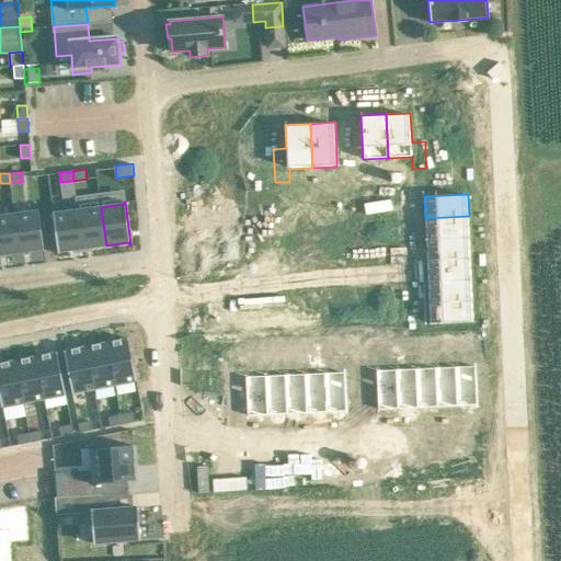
[(398,206),(389,207),(389,220),(399,219),(398,206)]
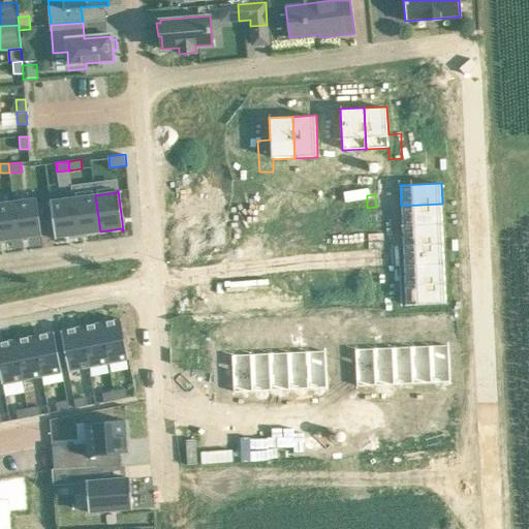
[(95,195),(73,197),(78,235),(100,231),(95,195)]
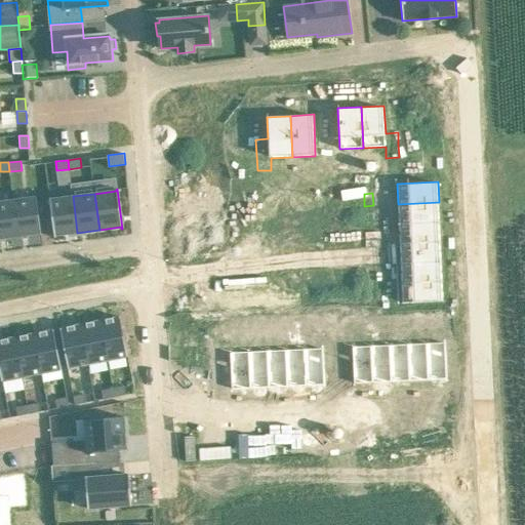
[(50,198),(49,198),(54,237),(55,237),(55,236),(77,233),(73,196),(50,199),(50,198)]
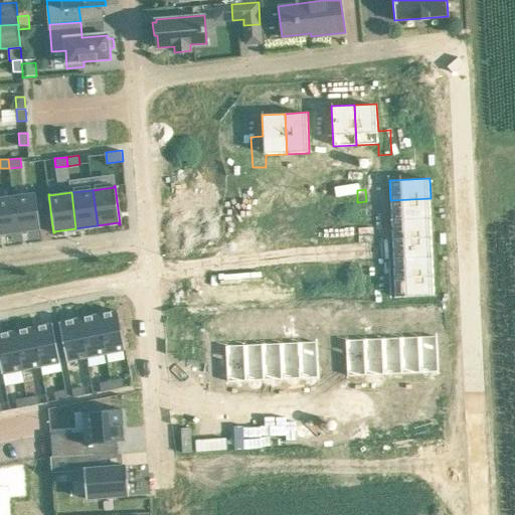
[(35,193),(13,196),(17,232),(40,229),(35,193)]
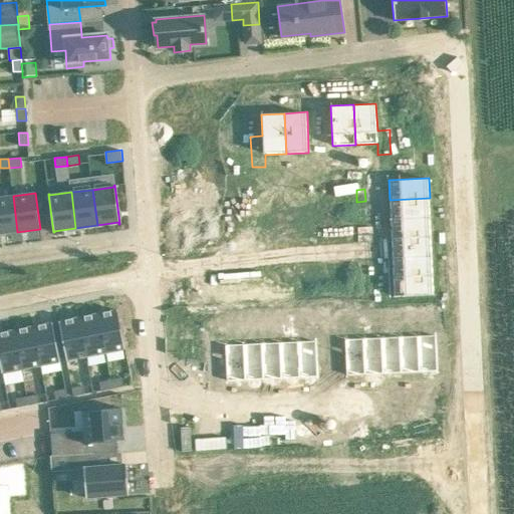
[(13,196),(0,197),(0,233),(17,232),(13,196)]
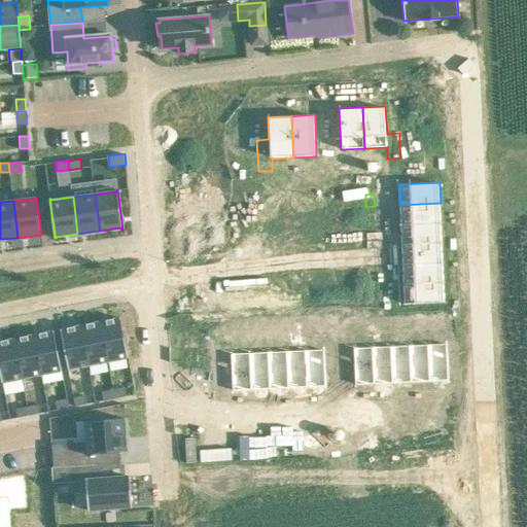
[(212,240),(209,240),(210,253),(255,251),(253,202),(222,204),(223,221),(211,222),(212,240)]
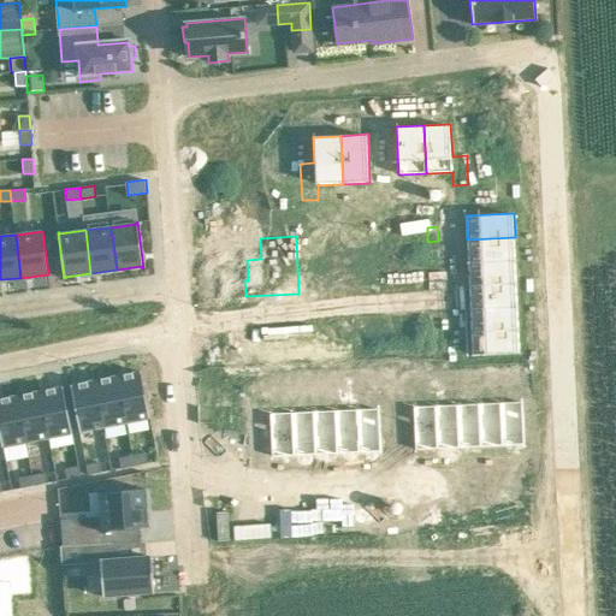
[(515,237),(467,240),(468,262),(516,260),(515,237)]
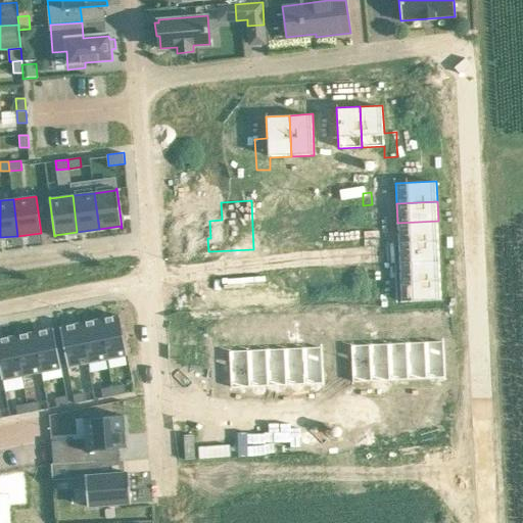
[(372,204),(363,205),(364,218),(372,217),(372,204)]
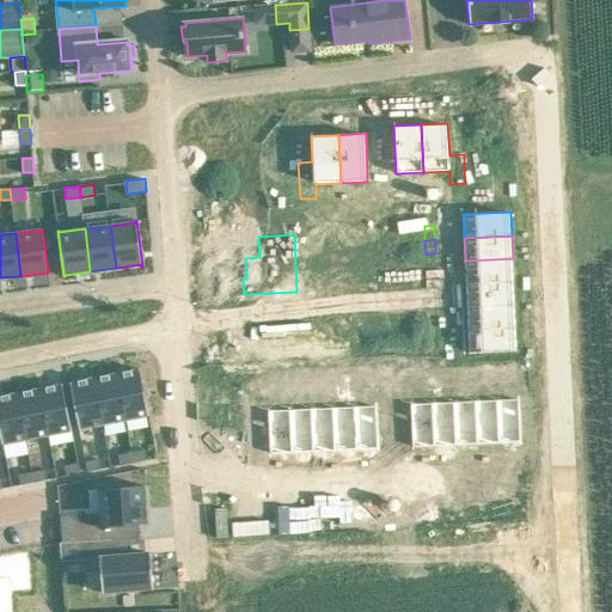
[(513,258),(465,261),(465,283),(513,282),(513,258)]
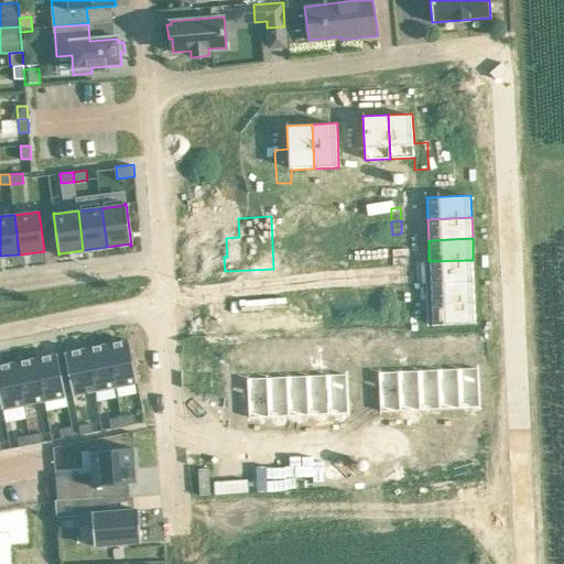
[(401,242),(392,242),(393,256),(402,256),(401,242)]
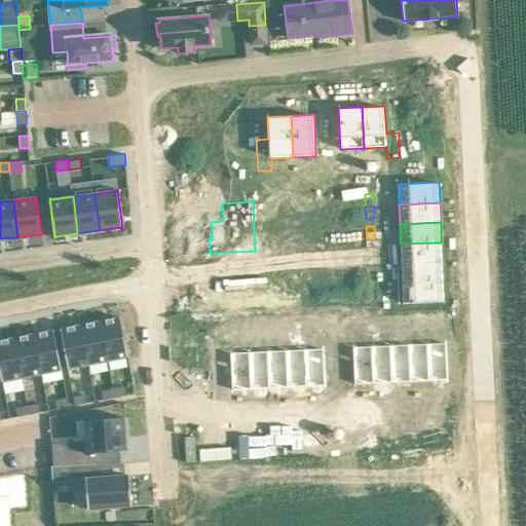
[(441,242),(400,243),(401,264),(442,262),(441,242)]
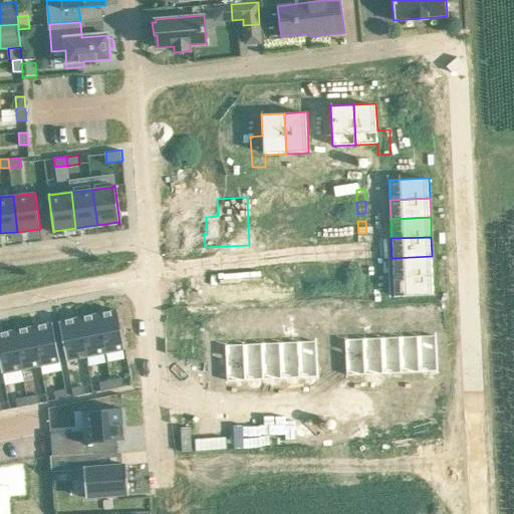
[(432,256),(392,258),(393,277),(433,275),(432,256)]
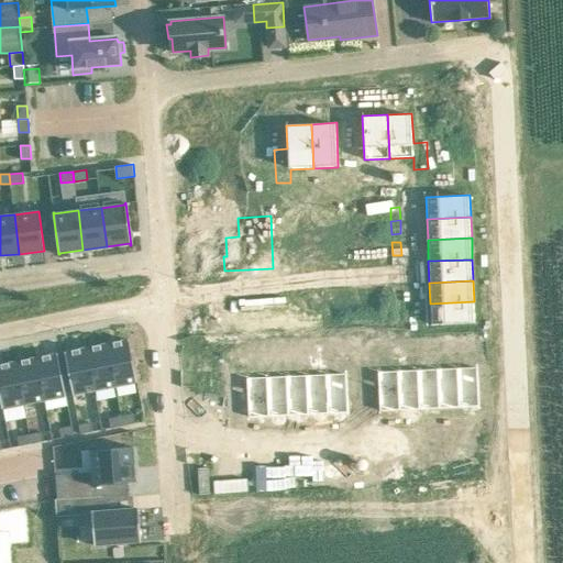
[(404,291),(394,291),(395,305),(404,305),(404,291)]
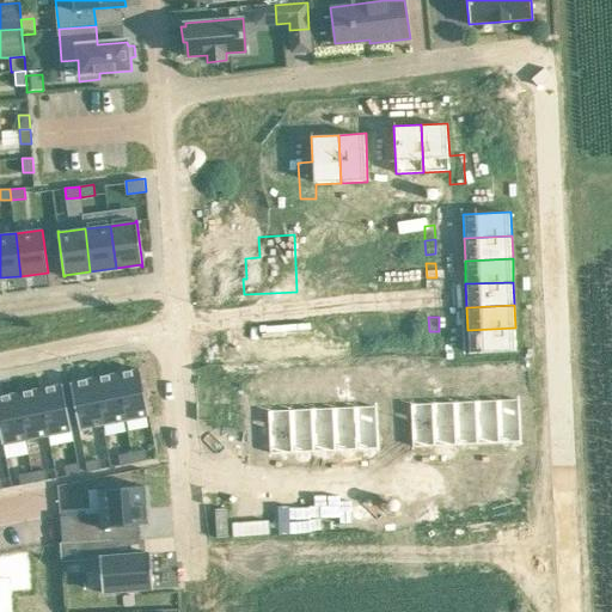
[(515,328),(467,330),(469,354),(516,352),(515,328)]
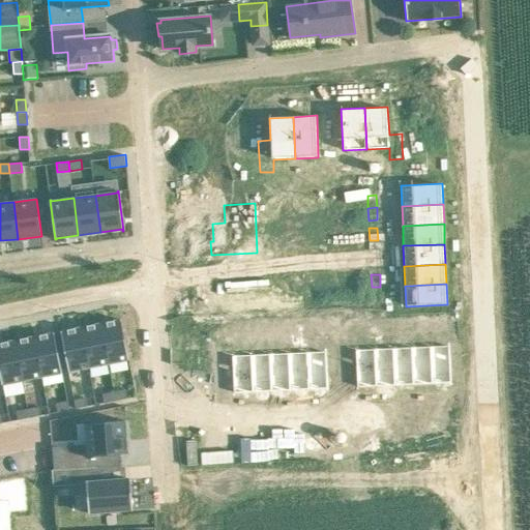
[(380,287),(372,287),(373,300),(381,299),(380,287)]
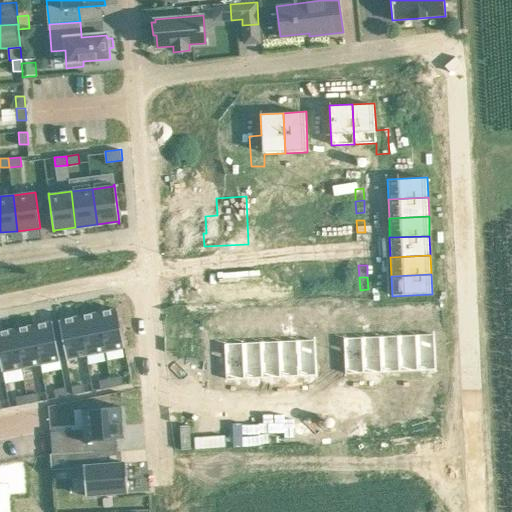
[(405,303),(396,304),(397,315),(405,314),(405,303)]
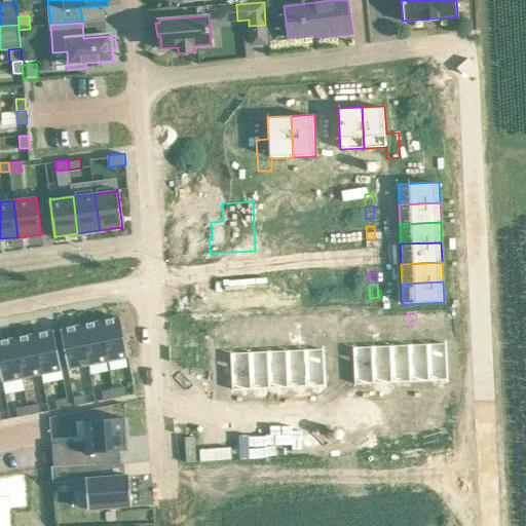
[(435,311),(425,311),(426,323),(435,322),(435,311)]
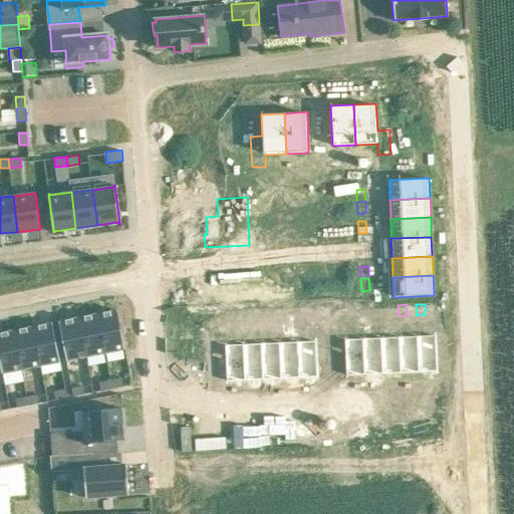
[(398,305),(390,305),(390,316),(399,316),(398,305)]
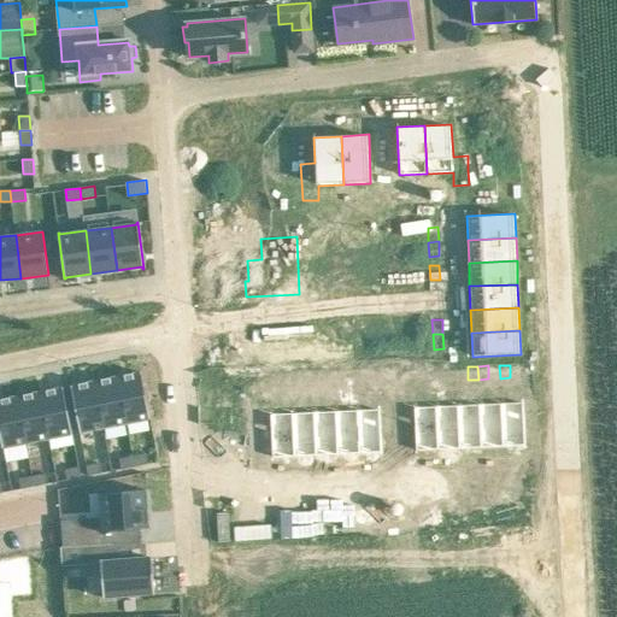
[(434,368),(424,369),(424,382),(435,381),(434,368)]
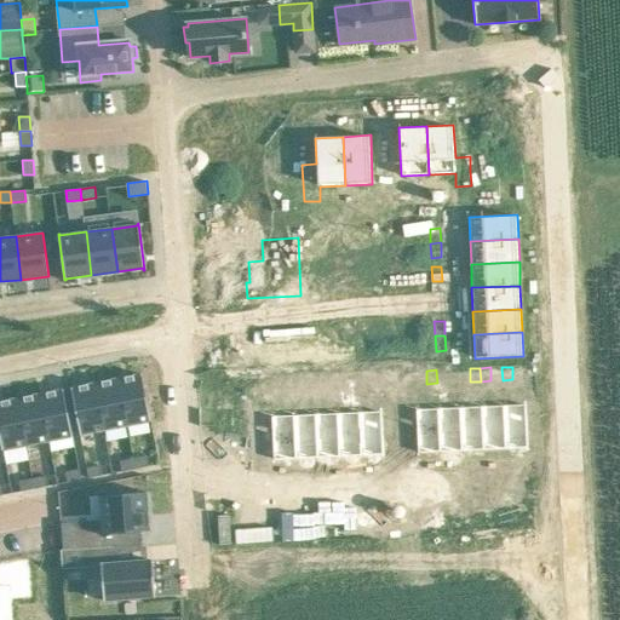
[(447,369),(436,369),(437,383),(447,383),(447,369)]
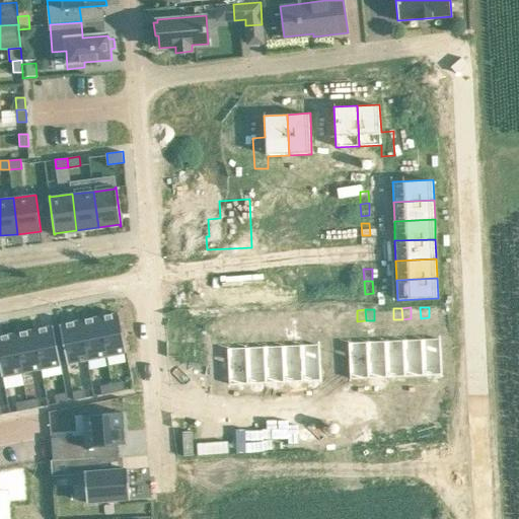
[(307,312),(299,313),(299,323),(308,323),(307,312)]
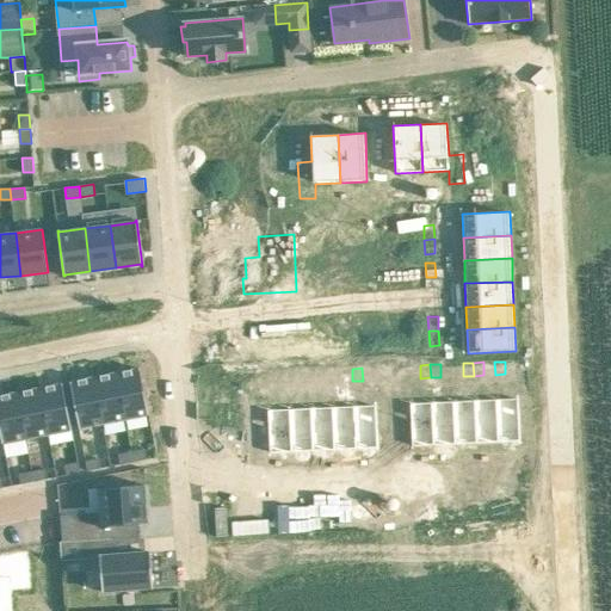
[(140,369),(116,374),(125,420),(148,415),(140,369)]
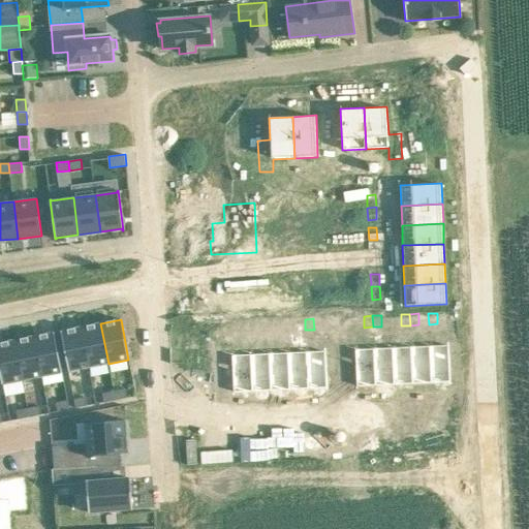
[(305,319),(296,319),(297,331),(305,330),(305,319)]
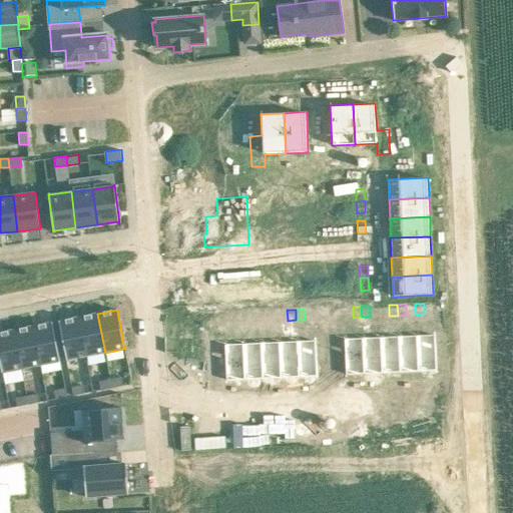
[(260,311),(250,312),(251,323),(260,322),(260,311)]
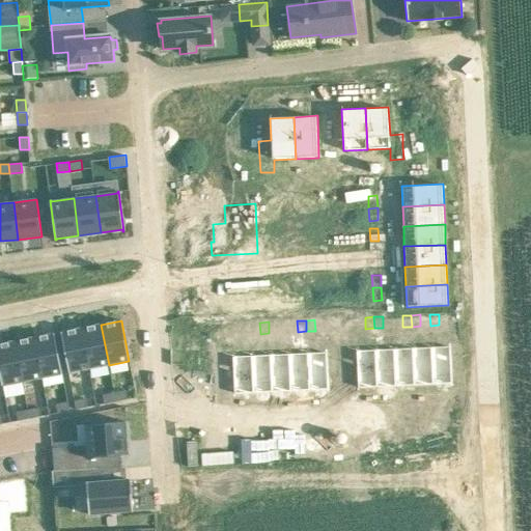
[(278,322),(269,322),(269,333),(278,333),(278,322)]
